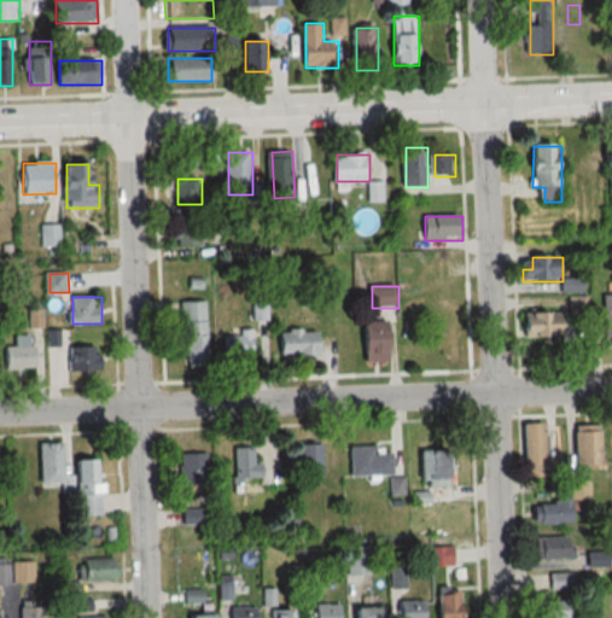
[(211,362),(210,303),(185,303),(186,362),(211,362)]
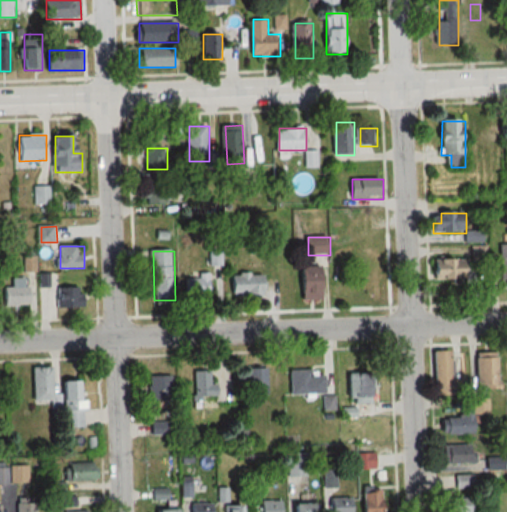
[(362,256),(362,297),(381,297),(381,256),(362,256)]
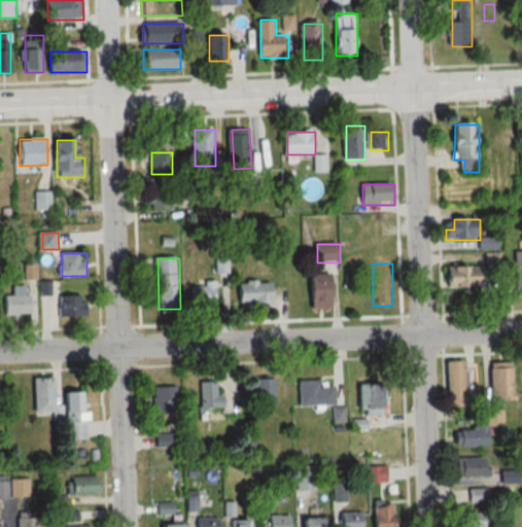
[(483,269),(449,269),(449,291),(483,291),(483,269)]
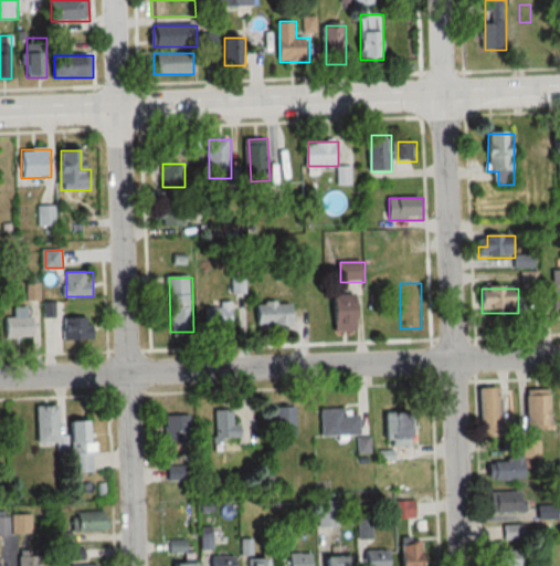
[(357,296),(333,296),(333,332),(357,332),(357,296)]
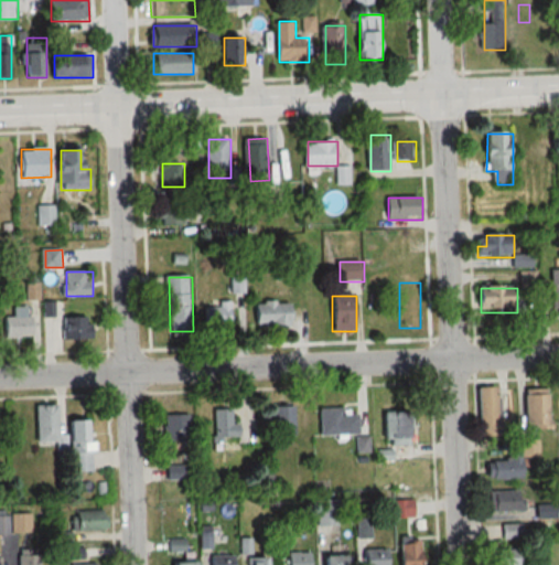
[(223,308),(208,308),(208,330),(236,330),(236,301),(223,301),(223,308)]
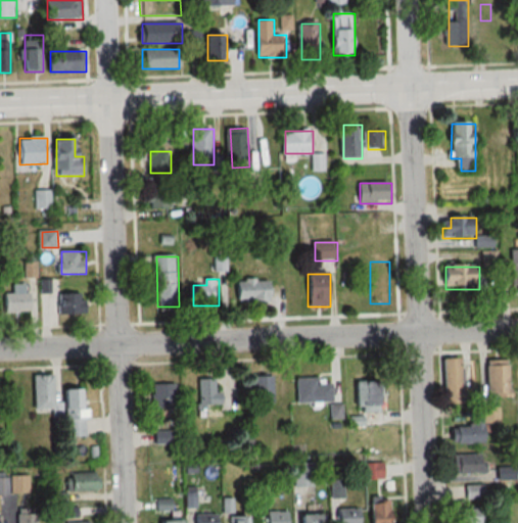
[(238,282),(238,302),(271,302),(271,282),(238,282)]
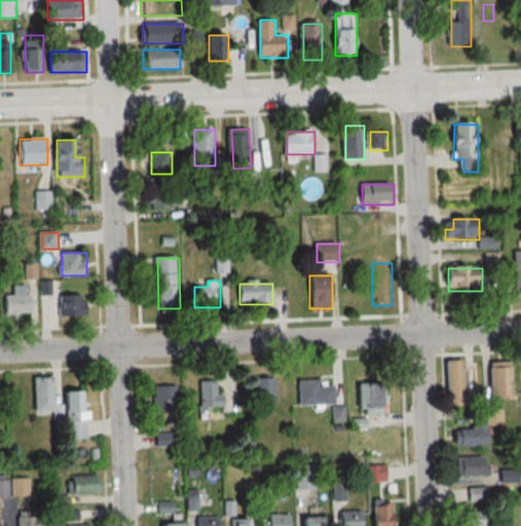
[(5,314),(34,314),(34,287),(15,287),(15,295),(5,295),(5,314)]
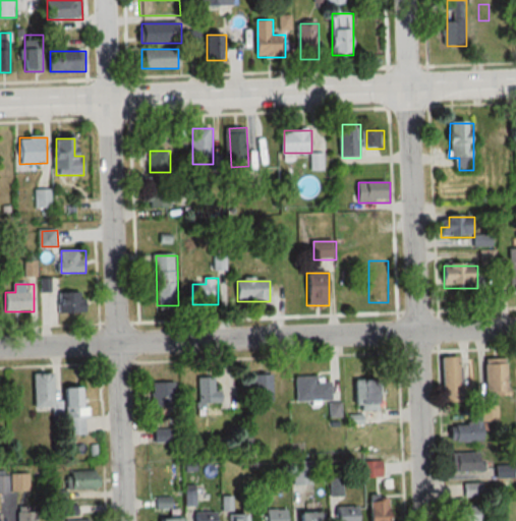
[(86,314),(86,293),(62,293),(62,314),(86,314)]
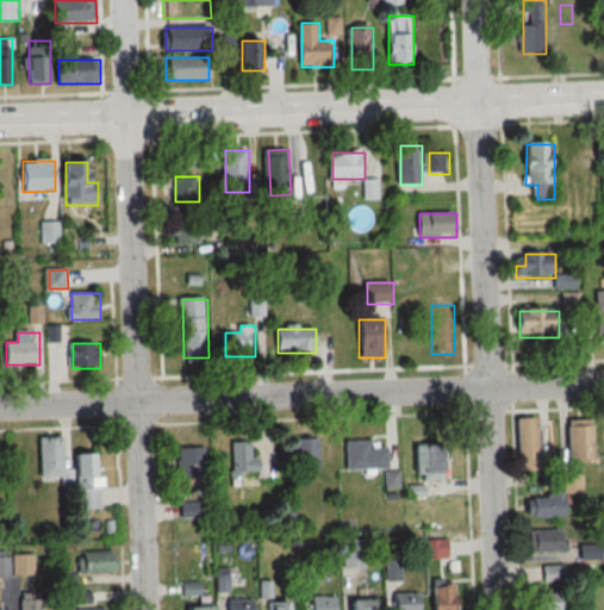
[(541,453),(539,417),(518,418),(521,470),(555,468),(554,453),(541,453)]
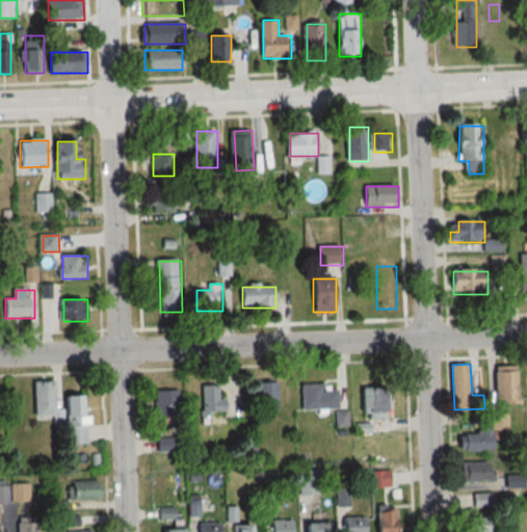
[(520,366),(498,366),(498,404),(520,404),(520,366)]
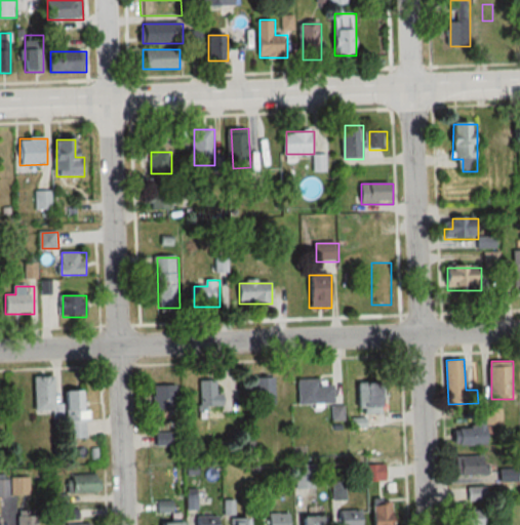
[(35,376),(36,412),(68,410),(69,438),(88,437),(86,389),(65,390),(65,403),(56,404),(55,375),(35,376)]
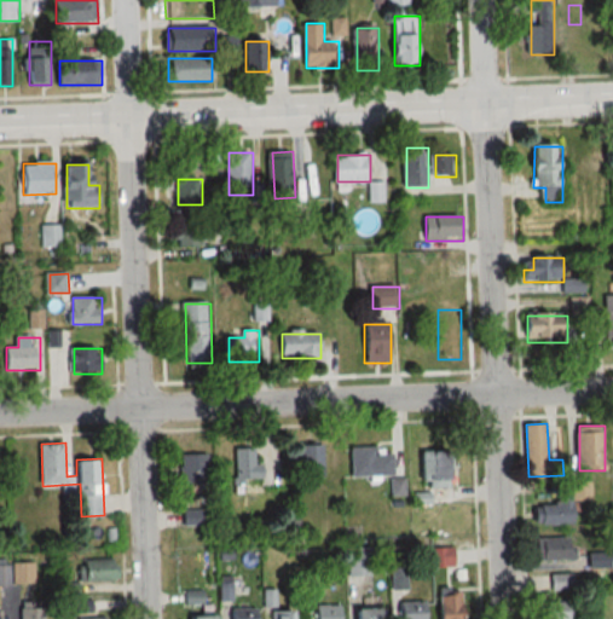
[(324,445),(305,445),(305,476),(324,476),(324,445)]
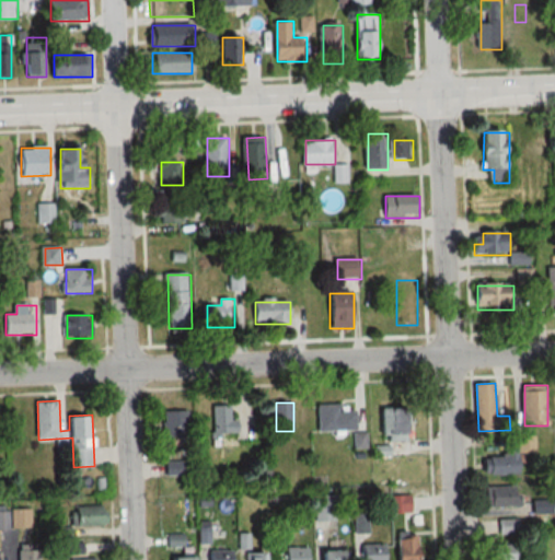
[(242,421),(233,421),(233,406),(216,406),(216,435),(242,435),(242,421)]
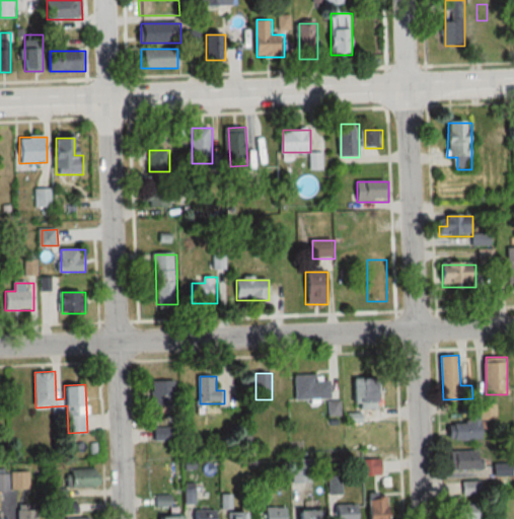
[(332,398),(332,376),(295,377),(296,399),(332,398)]
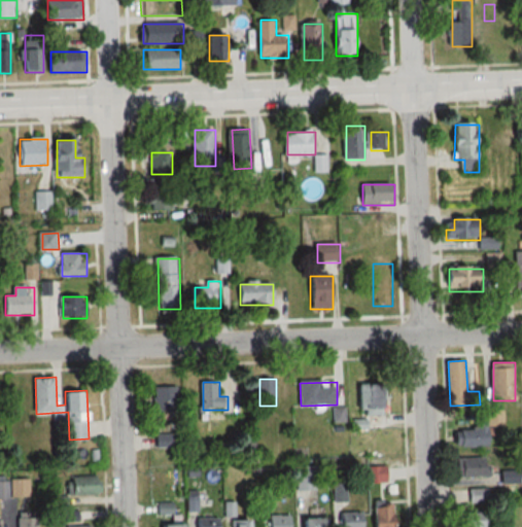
[(360,384),(360,415),(386,415),(386,384),(360,384)]
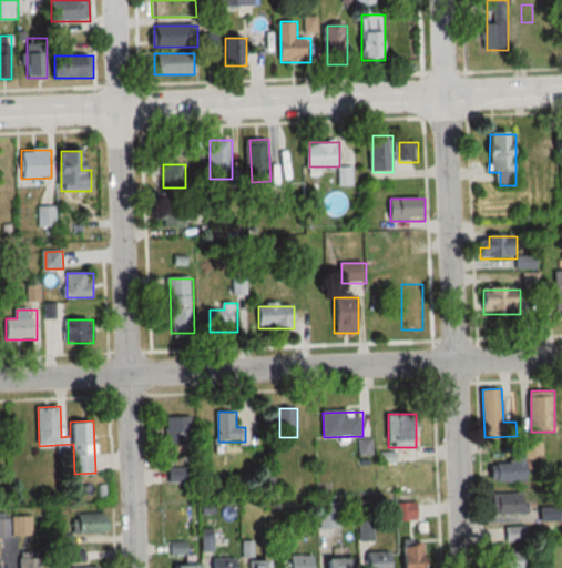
[(194,447),(194,417),(170,417),(170,447),(194,447)]
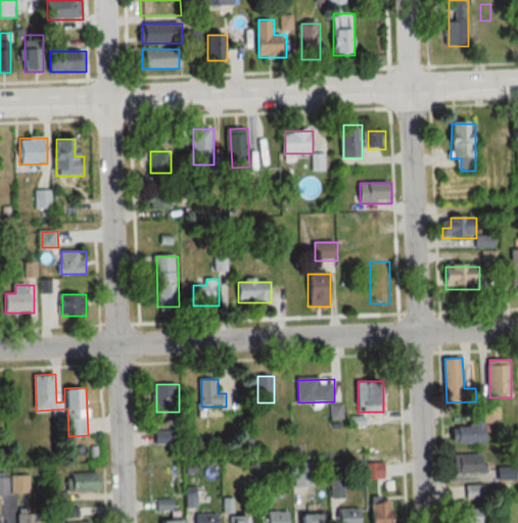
[(454,442),(484,442),(484,427),(454,427),(454,442)]
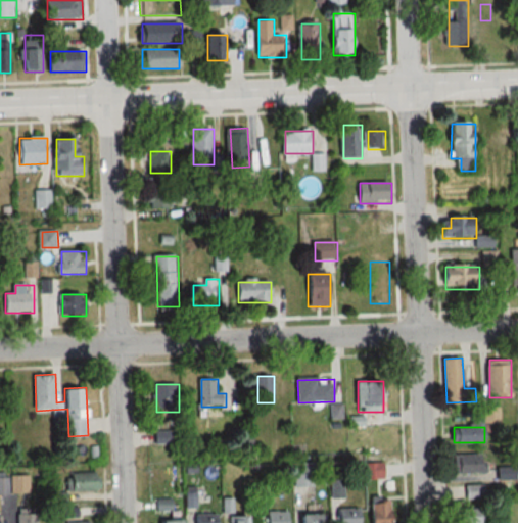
[(456,472),(495,472),(495,461),(485,461),(485,455),(456,455),(456,472)]
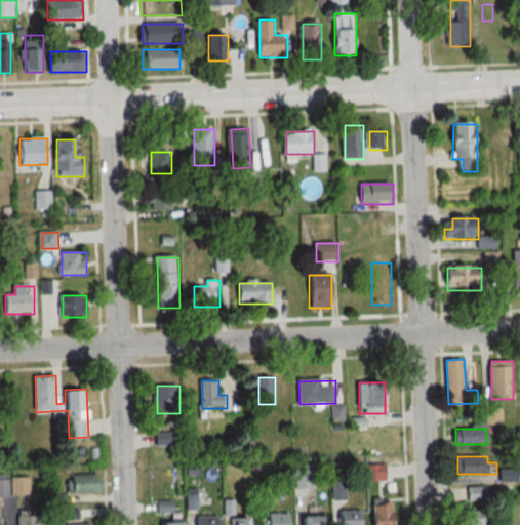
[(22,478),(0,478),(0,494),(22,494),(22,478)]
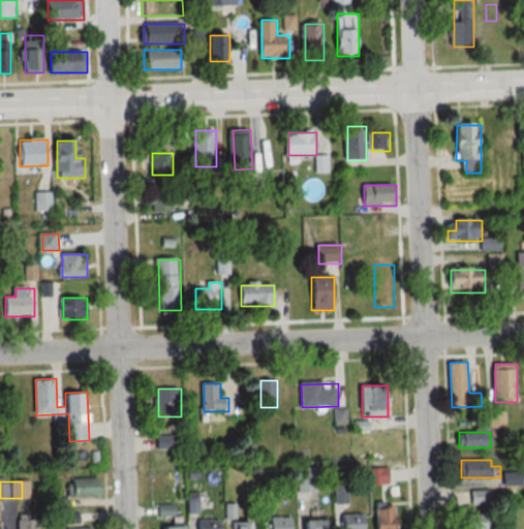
[(489,503),(488,491),(475,492),(475,504),(489,503)]
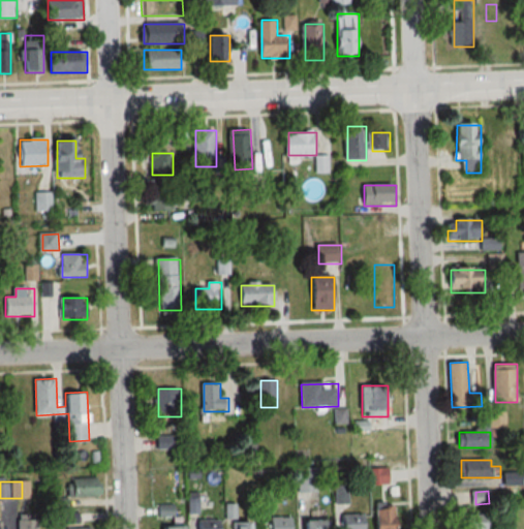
[(163,518),(181,517),(181,503),(162,504),(163,518)]
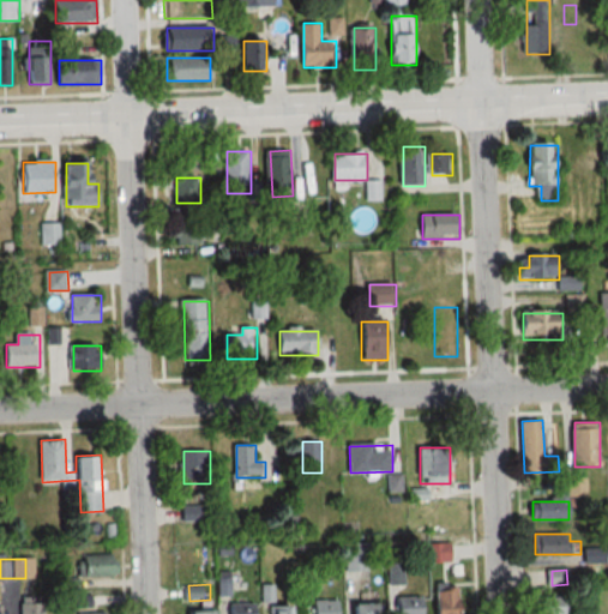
[(266,587),(269,602),(271,602),(271,613),(296,613),(295,603),(280,606),(277,585),(266,587)]
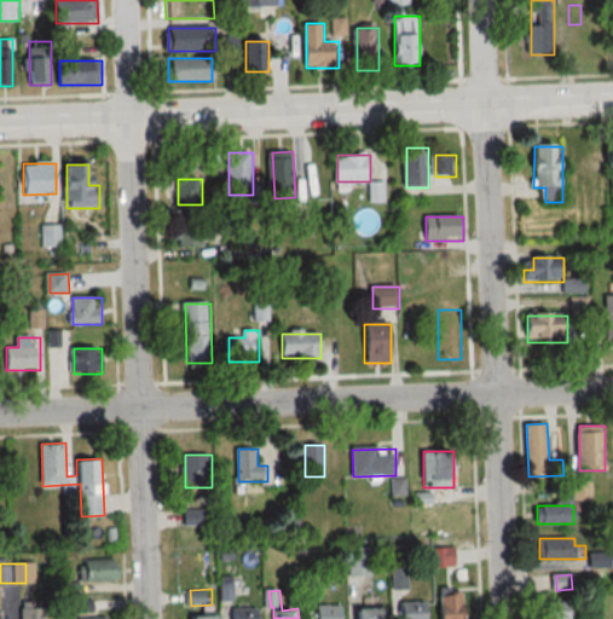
[(462,618),(463,591),(440,591),(439,618),(462,618)]
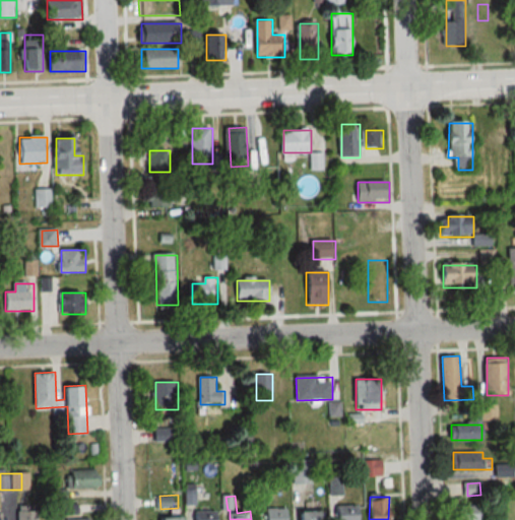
[(361,519),(362,506),(337,506),(337,519),(361,519)]
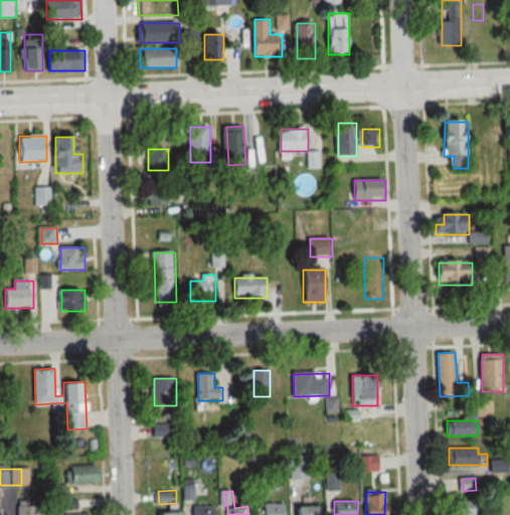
[(473,514),(474,501),(450,501),(450,514),(473,514)]
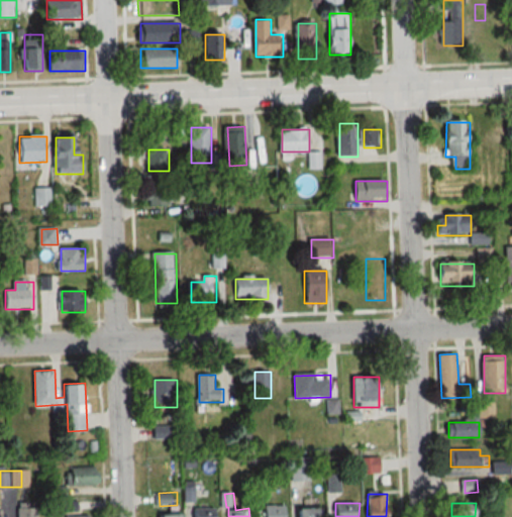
[(289,516),(290,505),(266,505),(266,516),(289,516)]
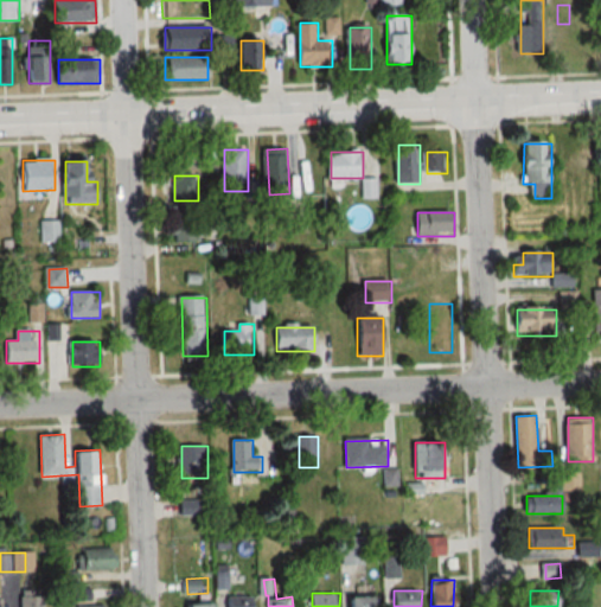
[(378,606),(378,596),(350,596),(349,606),(378,606)]
